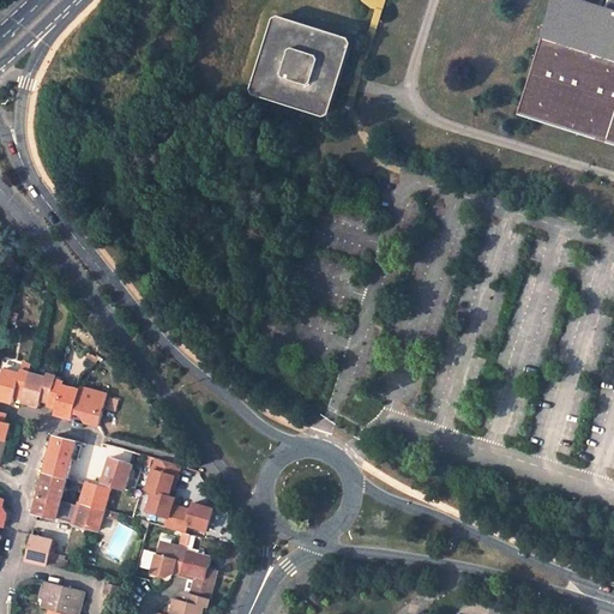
[(613,0),(554,0),(524,101),(613,128),(613,0)]
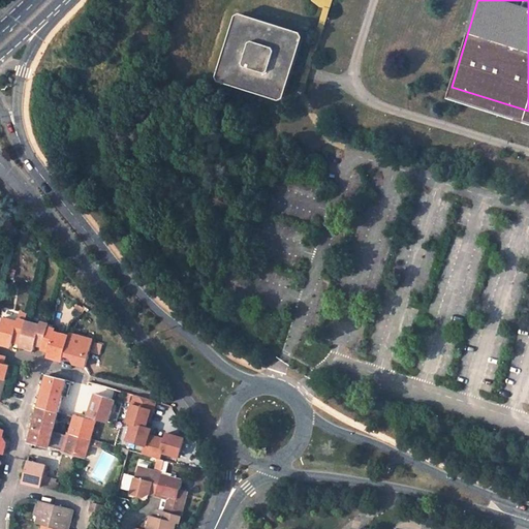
[(240,16),(220,79),(283,98),(302,35),(240,16)]
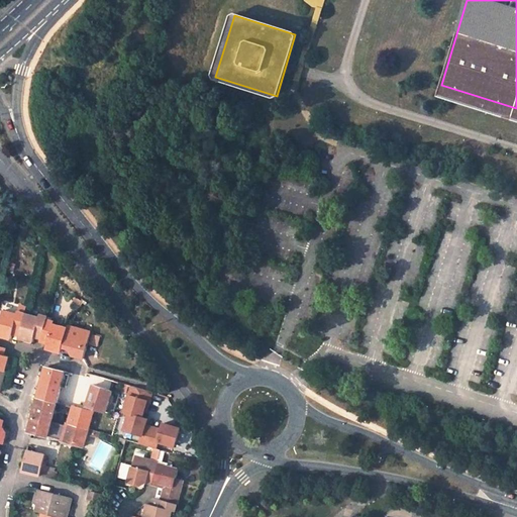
[(3,311),(0,322),(0,332),(4,333),(3,336),(11,338),(12,333),(13,329),(21,330),(25,314),(18,312),(17,314),(3,311)]
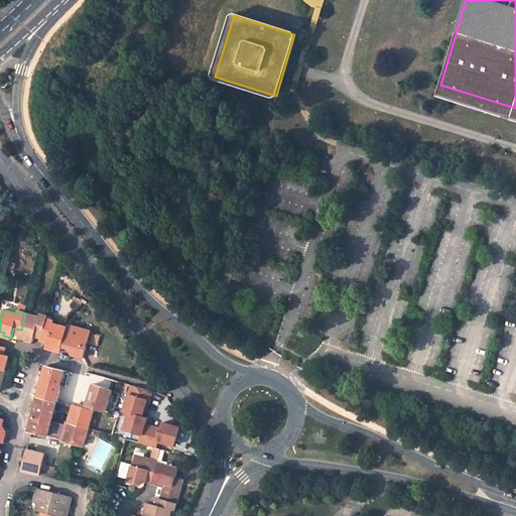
[(47,316),(40,314),(39,316),(25,313),(21,330),(20,334),(26,336),(26,339),(33,341),(34,339),(36,332),(43,333),(47,318),(47,316)]
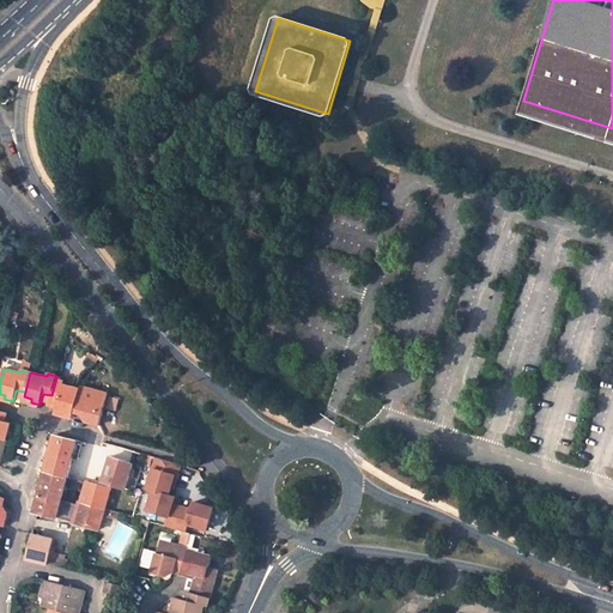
[(80,389),(64,384),(65,381),(56,378),(52,395),(50,399),(59,401),(56,407),(55,413),(65,416),(66,413),(73,414),(74,411),(80,389)]
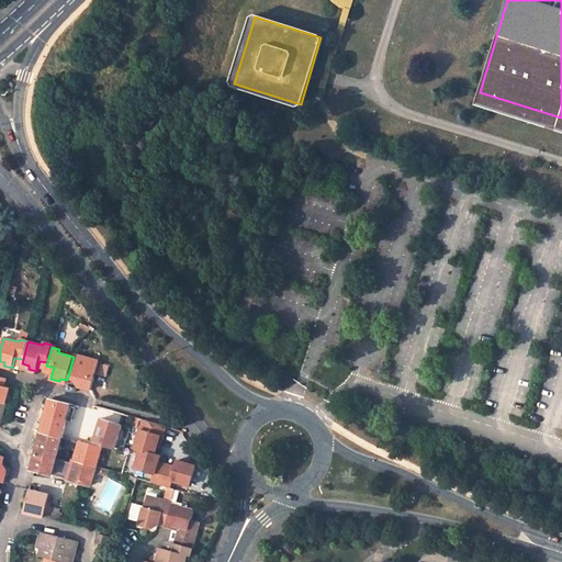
[(91,390),(98,363),(89,361),(90,359),(74,353),(74,357),(68,377),(81,380),(79,386),(91,390)]
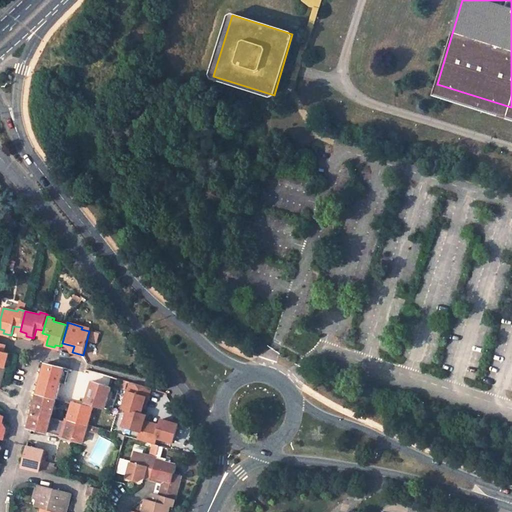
[(34,336),(41,338),(42,333),(43,330),(36,329),(34,336)]
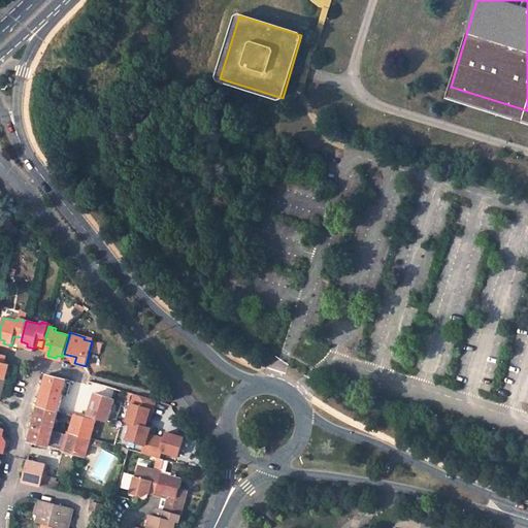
[(63,357),(62,360),(74,363),(76,357),(64,354),(63,357)]
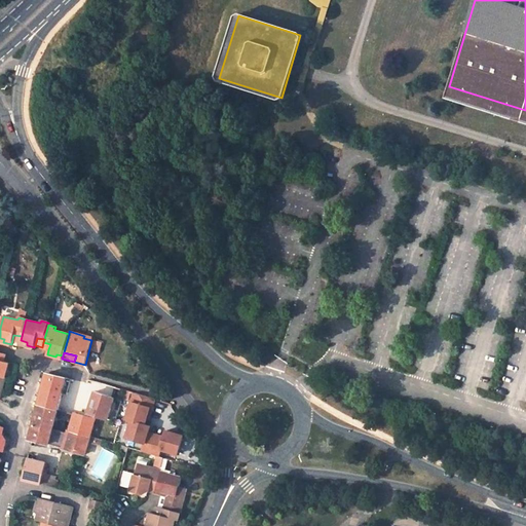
[(59,411),(67,377),(47,373),(39,406),(59,411)]
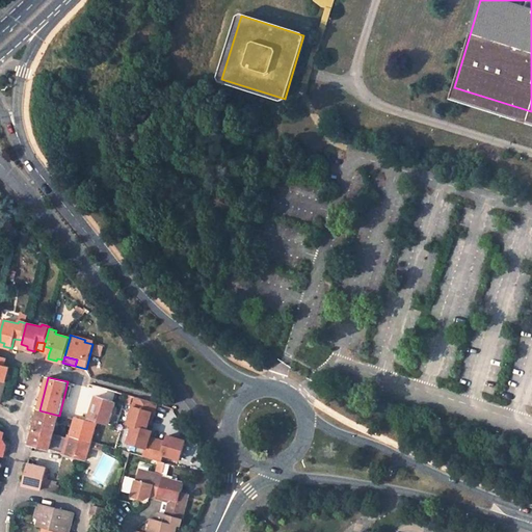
[(97,397),(90,419),(110,425),(116,402),(97,397)]
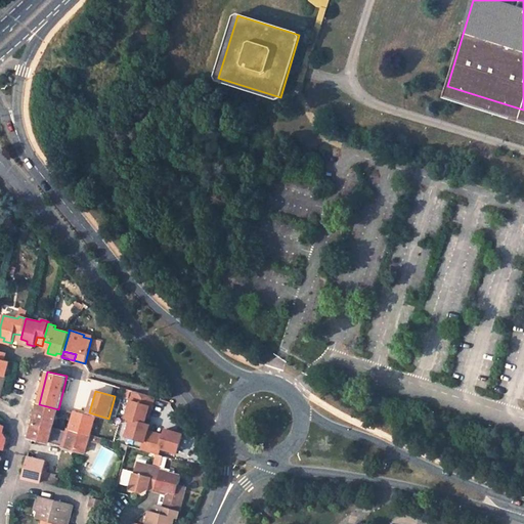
[(149,396),(134,391),(126,418),(131,420),(127,436),(144,441),(142,449),(159,454),(161,447),(177,452),(183,434),(166,429),(163,438),(147,434),(149,425),(144,423),(146,417),(149,406),(147,405),(149,396)]
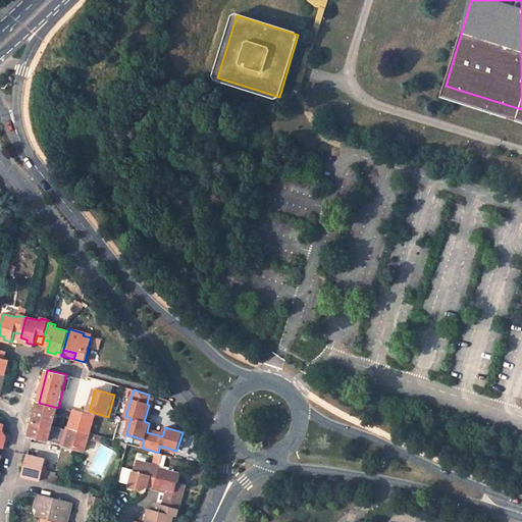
[(155,396),(149,395),(147,404),(149,405),(146,415),(149,416),(155,396)]
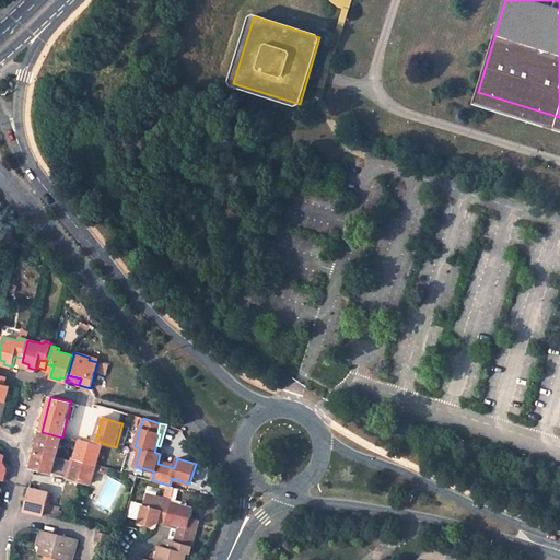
[(53,474),(62,438),(42,432),(32,468),(53,474)]
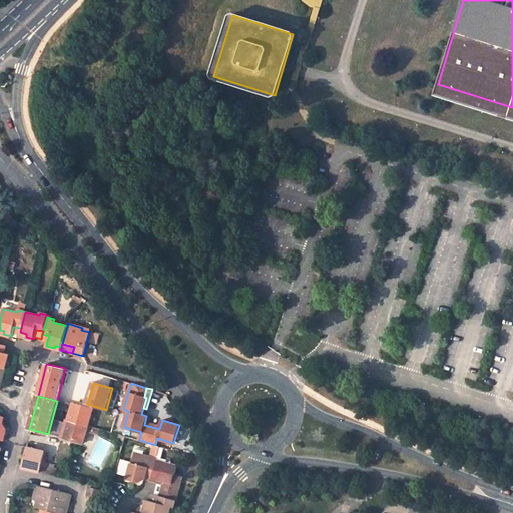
[(88,426),(92,409),(73,403),(68,421),(88,426)]
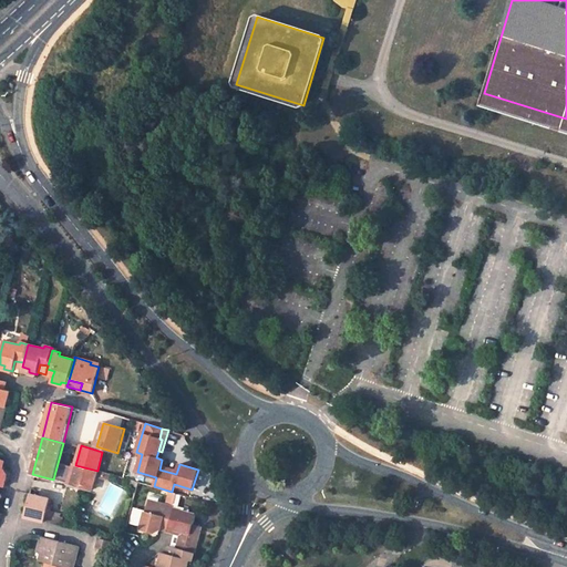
[(75,465),(70,484),(92,490),(98,471),(75,465)]
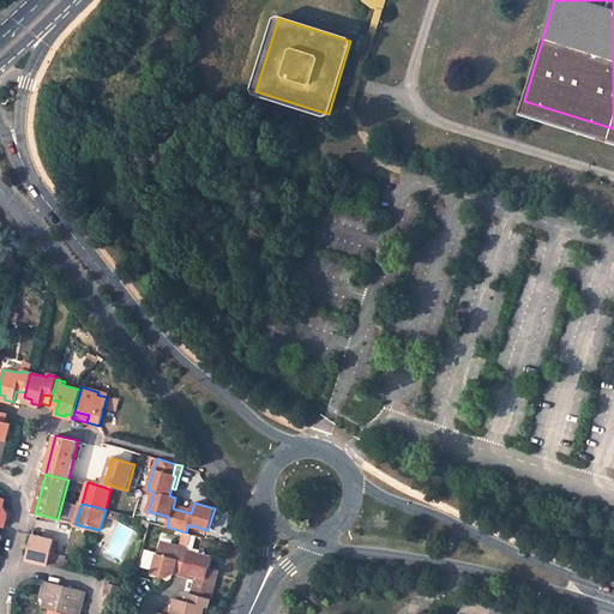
[(48,565),(54,542),(32,536),(26,559),(48,565)]
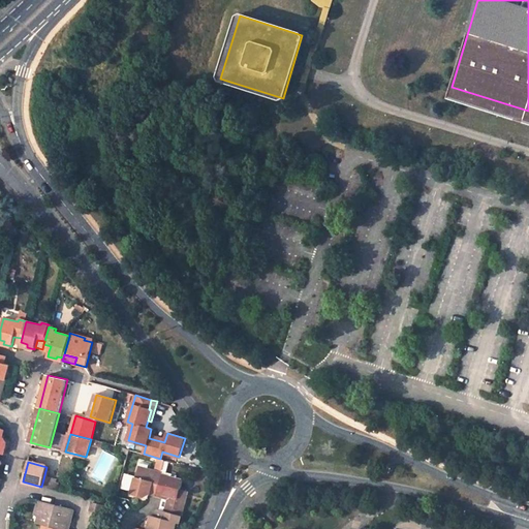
[(139,463),(137,470),(131,494),(148,498),(149,493),(156,495),(161,474),(162,472),(148,469),(150,465),(139,463)]
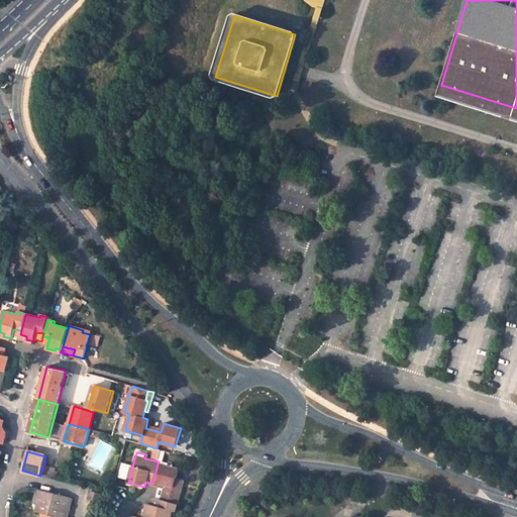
[(177,504),(184,481),(177,479),(179,470),(158,463),(152,484),(160,486),(157,498),(162,500),(177,504)]
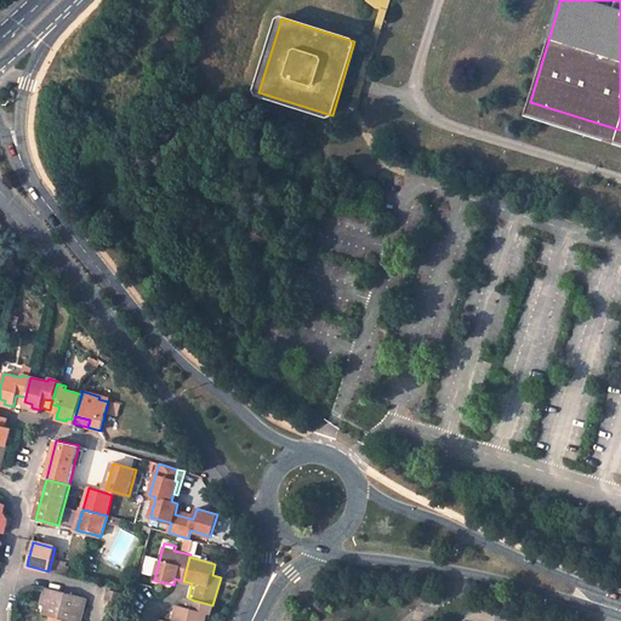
[(45,587),(41,605),(45,605),(50,607),(47,615),(51,616),(69,620),(77,620),(80,609),(85,610),(85,608),(87,597),(45,587)]
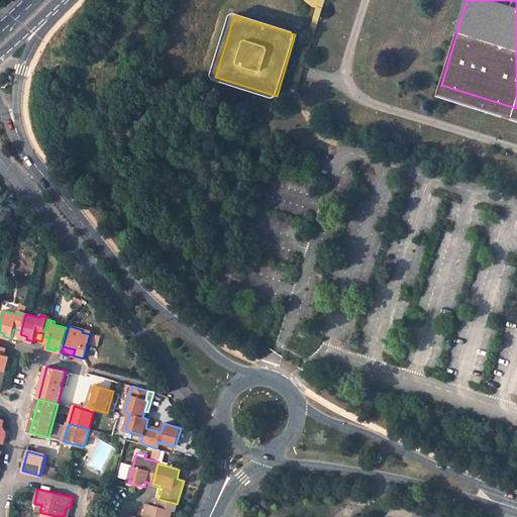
[(101,493),(91,491),(89,499),(99,502),(101,493)]
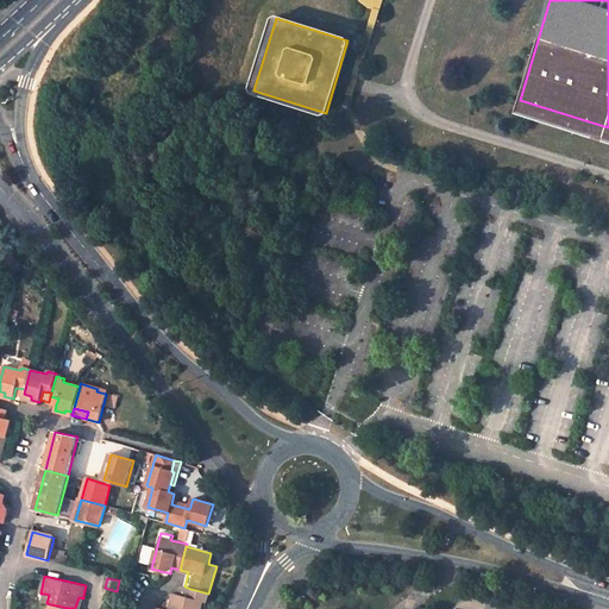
[(200,608),(202,602),(206,602),(208,594),(190,589),(188,596),(182,595),(174,592),(171,604),(174,604),(173,608),(200,608)]
